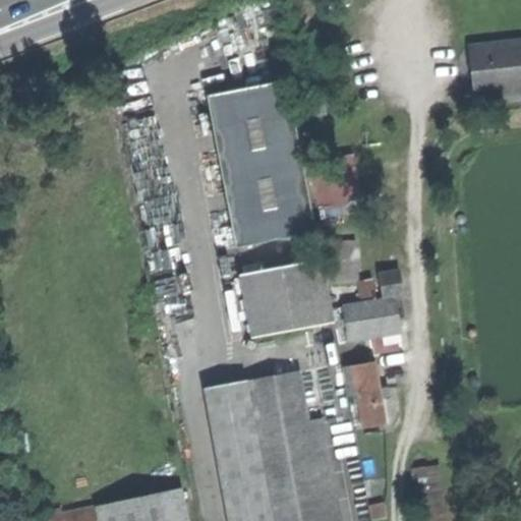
[(474,85),(520,80),(520,43),(471,48),(474,85)]
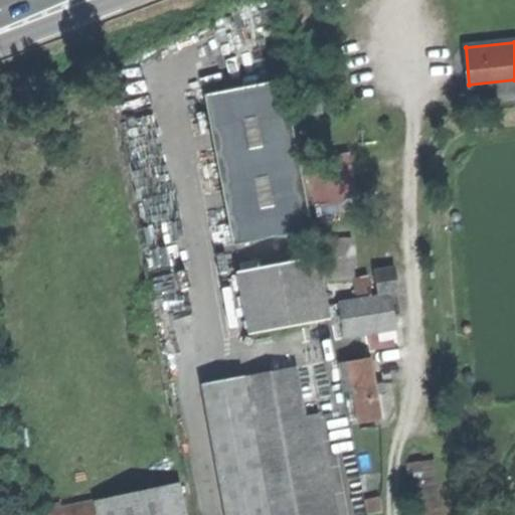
[(514,90),(514,79),(469,84),(471,95),(514,90)]
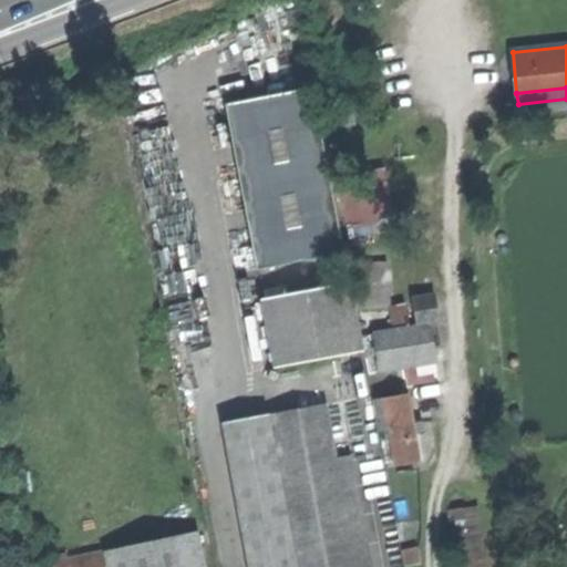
[(257,270),(342,253),(312,89),(227,105),(257,270)]
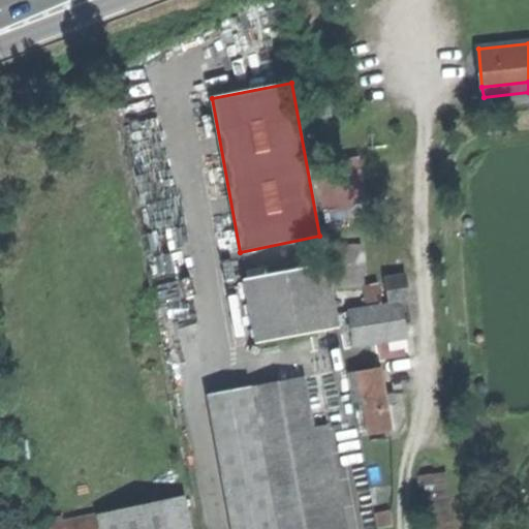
[(305,104),(308,121),(332,117),(329,99),(305,104)]
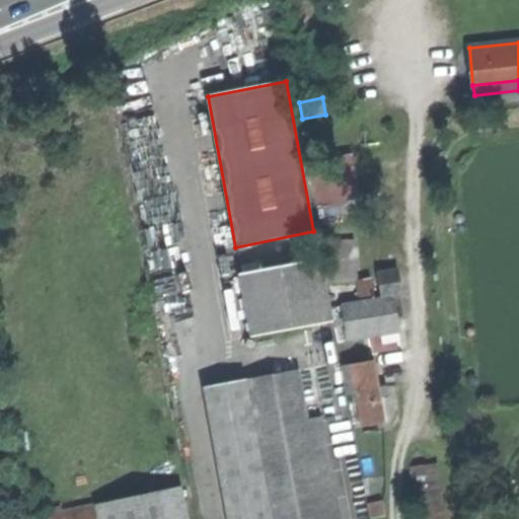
[(319,258),(313,231),(235,247),(240,274),(319,258)]
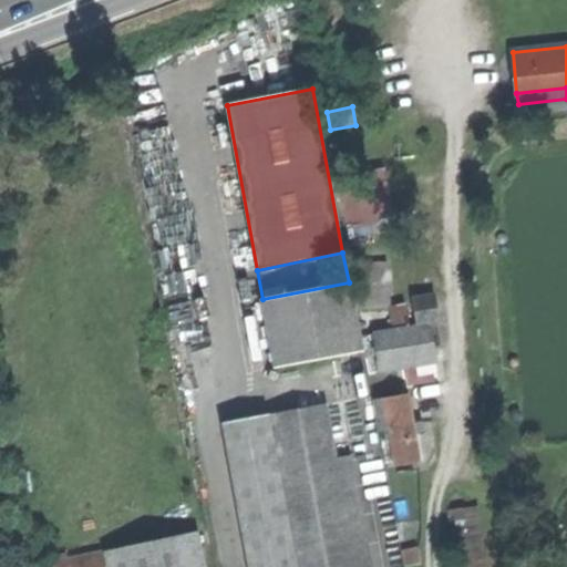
[(361,307),(389,307),(388,268),(361,269),(361,307)]
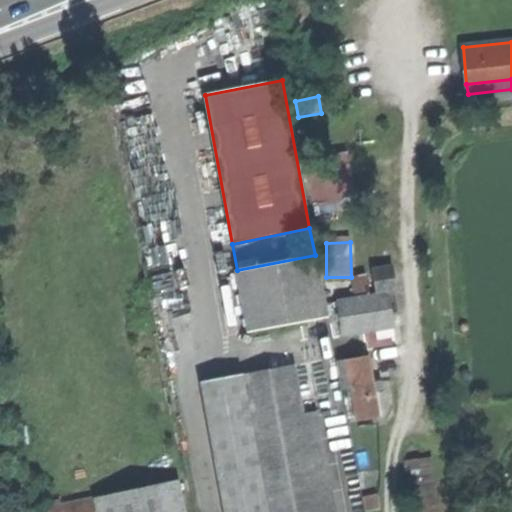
[(327,318),(315,255),(237,270),(248,331),(327,318)]
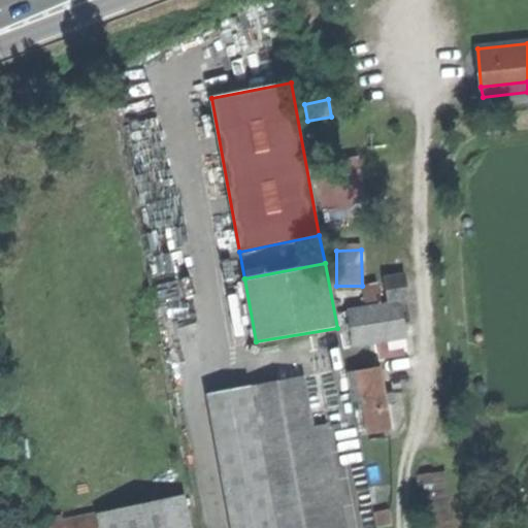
[(385,279),(389,304),(400,302),(407,301),(403,276),(385,279)]
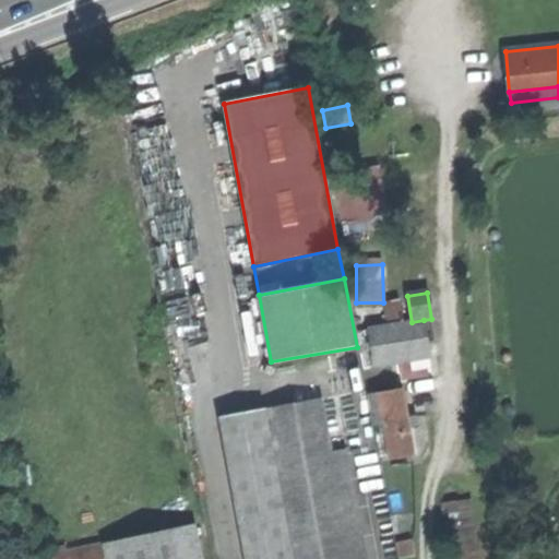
[(383,302),(387,325),(403,323),(399,300),(383,302)]
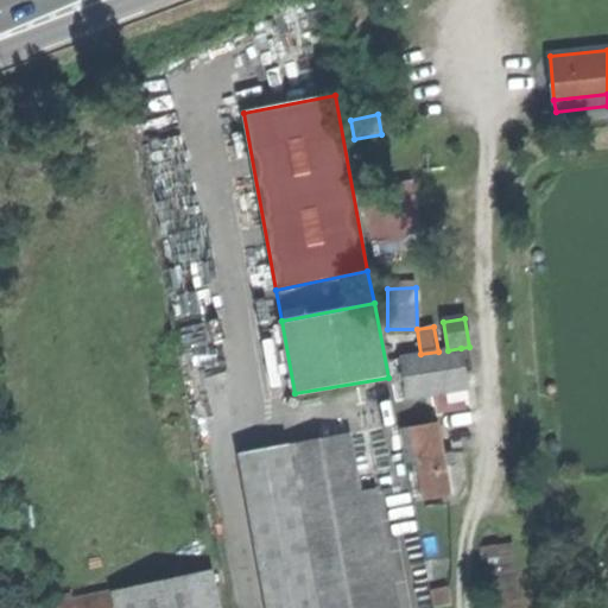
[(409,398),(468,387),(461,348),(448,350),(438,352),(420,354),(401,358),(409,398)]
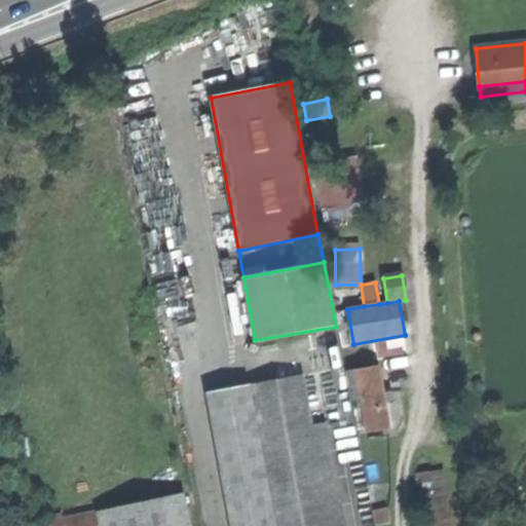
[(367,433),(389,429),(383,398),(378,366),(347,371),(352,400),(362,399),(367,433)]
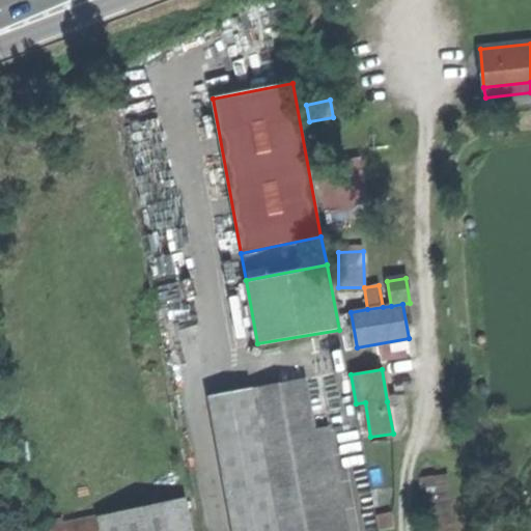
[(347,530),(327,426),(313,428),(304,378),(253,388),(279,530),(347,530)]
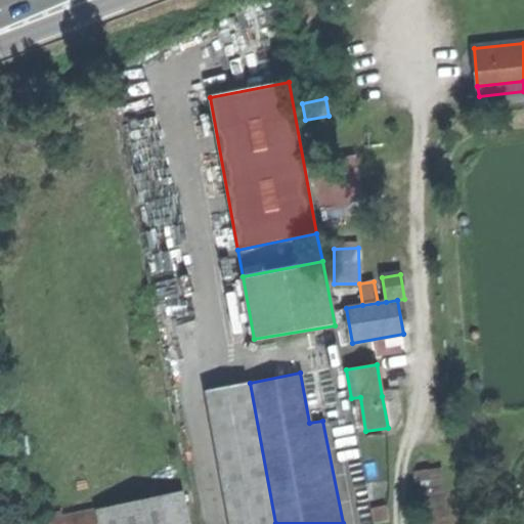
[(275,523),(250,383),(206,391),(231,523),(275,523)]
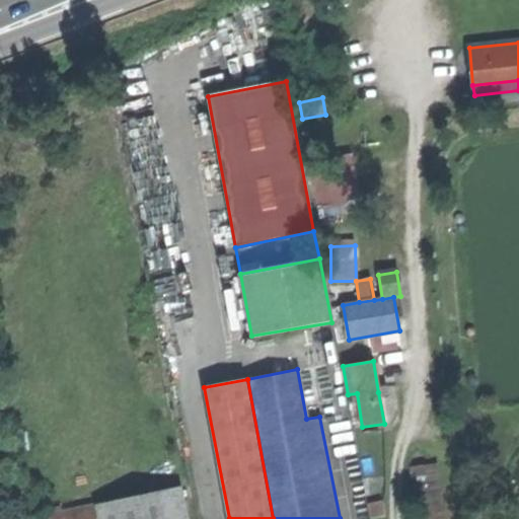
[(418,518),(446,518),(438,465),(411,468),(418,518)]
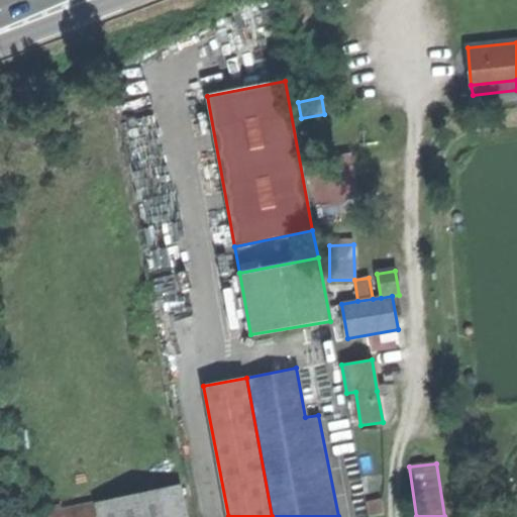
[(186,516),(179,485),(98,502),(100,516),(186,516)]
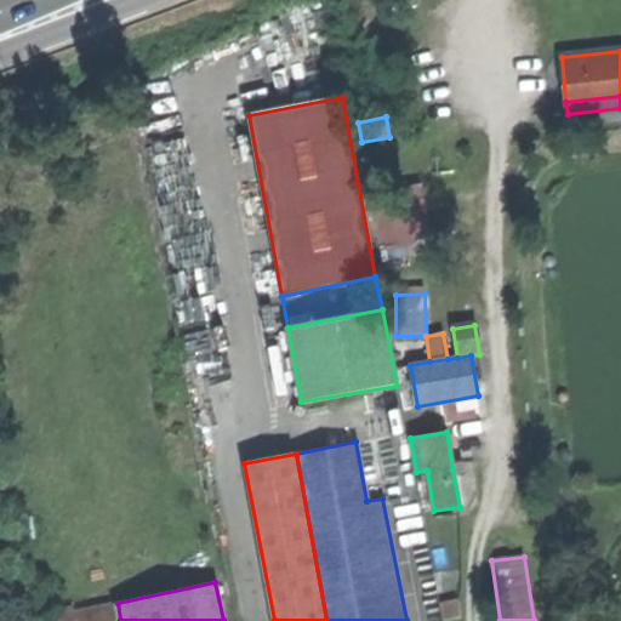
[(60,617),(60,620),(115,620),(113,607),(60,617)]
